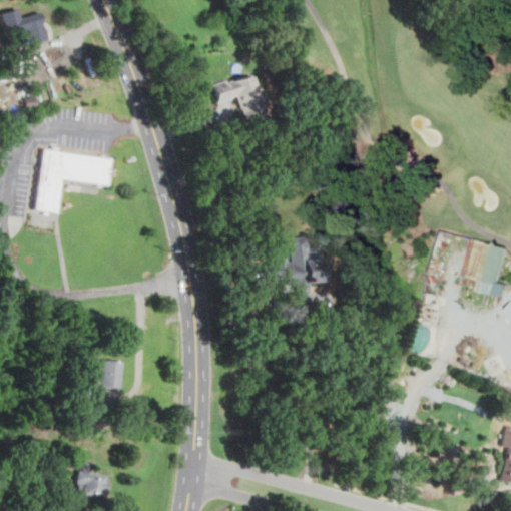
[(2,14),(7,32),(15,30),(20,48),(34,43),(35,44),(49,40),(41,14),(21,19),(18,9),(2,14)]
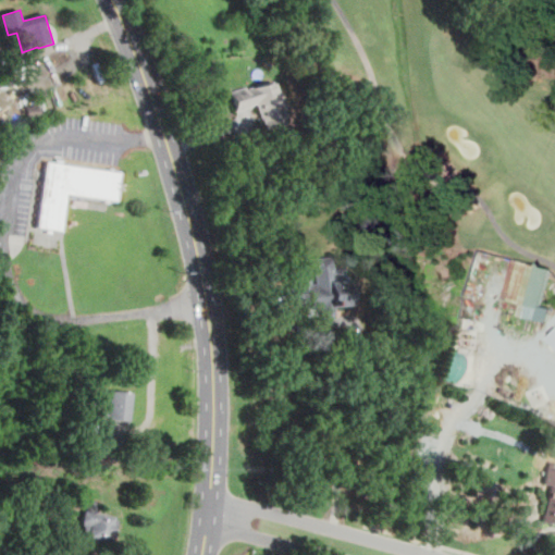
[(0,68),(0,87),(14,85),(11,66),(0,68)]
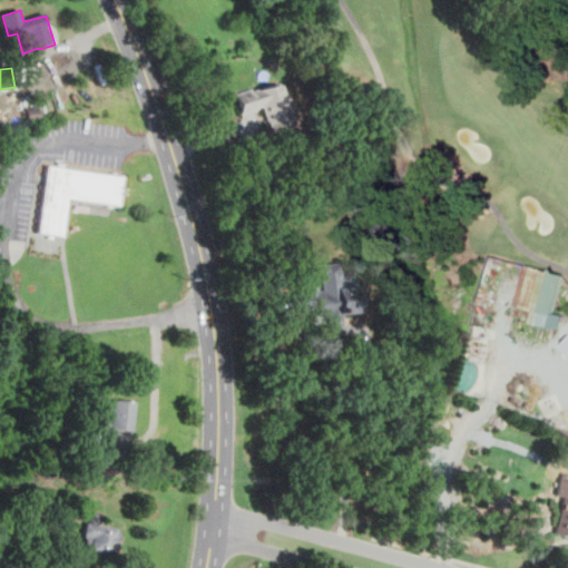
[(238,97),(245,115),(265,107),(275,135),(299,126),(283,85),(255,95),(254,92),(238,97)]
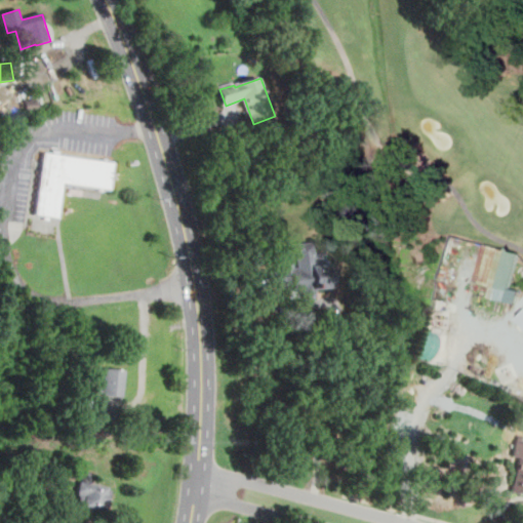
[(26,104),(27,111),(38,109),(37,102),(26,104)]
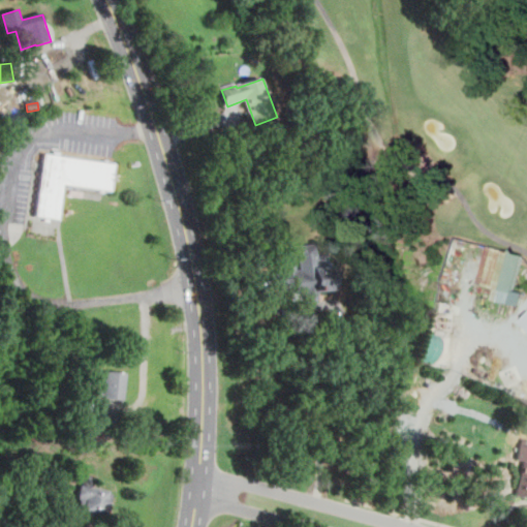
[(45,156),(43,167),(36,217),(48,219),(59,220),(64,185),(109,191),(111,179),(113,165),(45,156)]
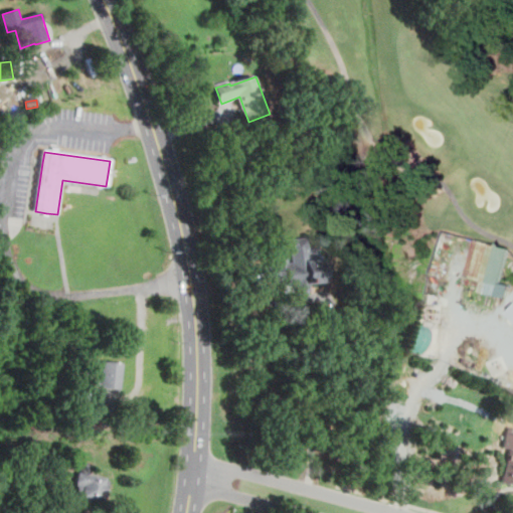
[(272,266),(274,280),(288,278),(289,292),(303,291),(303,294),(312,293),(311,284),(330,281),(327,259),(310,261),(309,249),(311,249),(310,238),(291,240),(292,250),(294,250),(296,263),(291,264),(290,258),(278,259),(279,265),(272,266)]
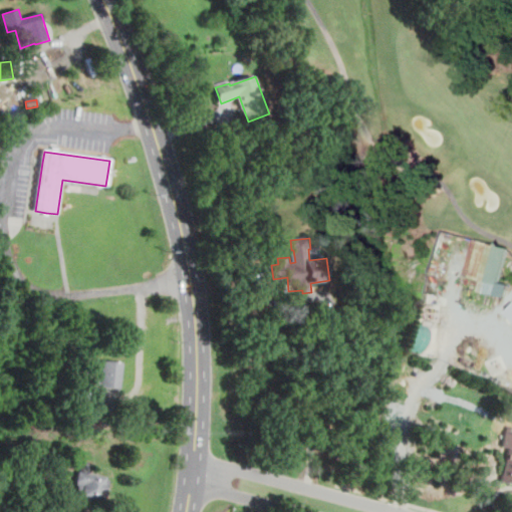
[(479,242),(472,274),(489,278),(486,291),(508,296),(511,284),(506,282),(511,258),(511,249),(479,242)]
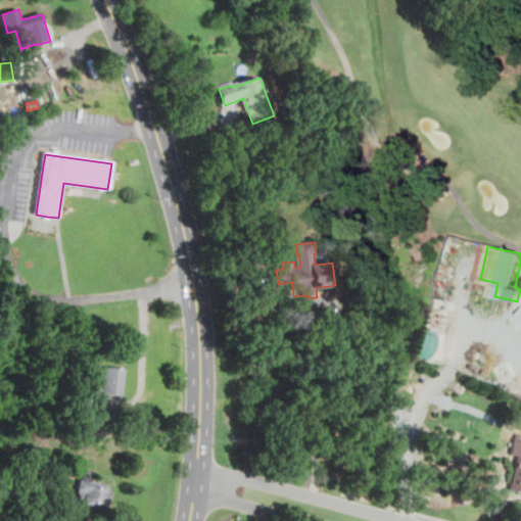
[(429,361),(435,334),(421,330),(414,357),(429,361)]
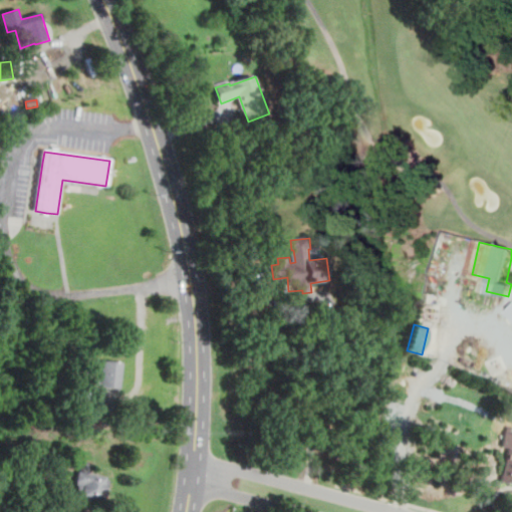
[(102,362),(101,387),(121,388),(121,362),(102,362)]
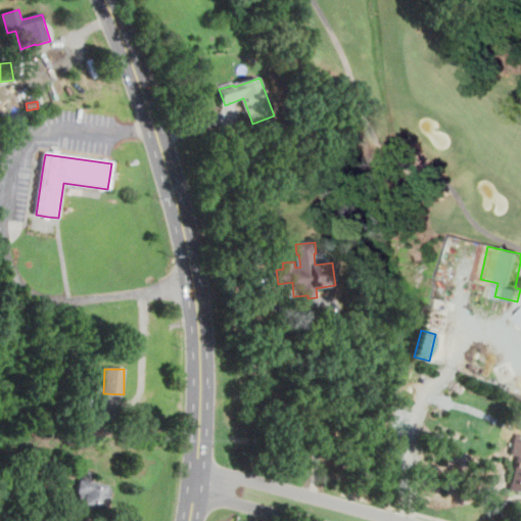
[(520,441),(514,439),(511,455),(518,457),(510,490),(520,492),(520,441)]
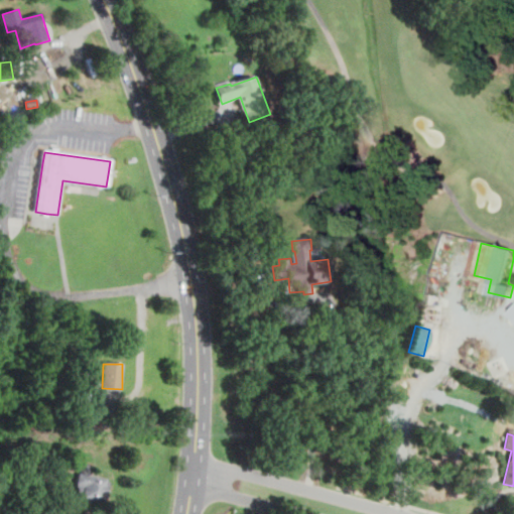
[(81,473),(78,487),(86,488),(84,499),(106,503),(110,479),(81,473)]
